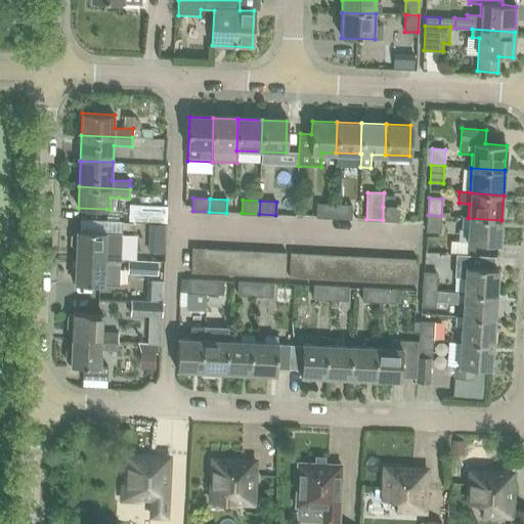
[(129,204),(129,219),(155,219),(155,204),(129,204)]
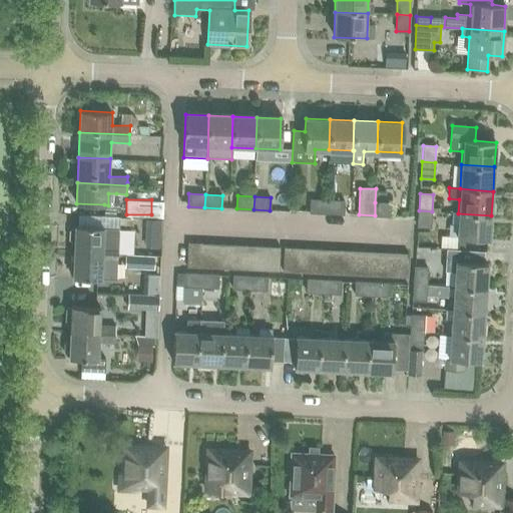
[(310,212),(326,213),(327,200),(311,199),(310,212)]
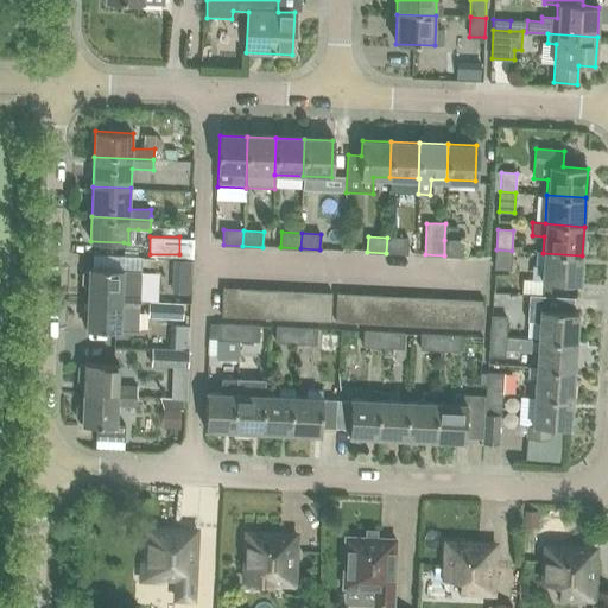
[(387,238),(386,253),(406,254),(407,239),(387,238)]
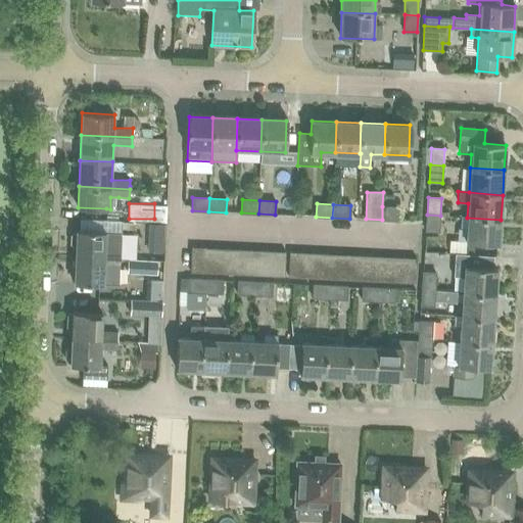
[(399,207),(382,206),(382,220),(399,221),(399,207)]
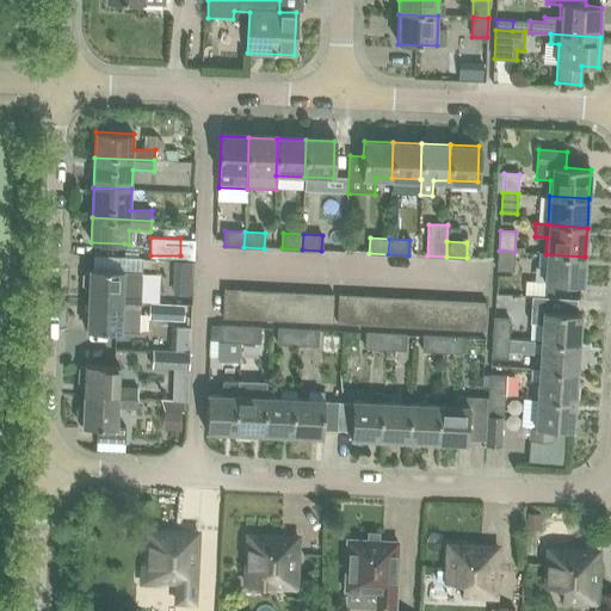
[(514,252),(499,251),(497,270),(513,271),(514,252)]
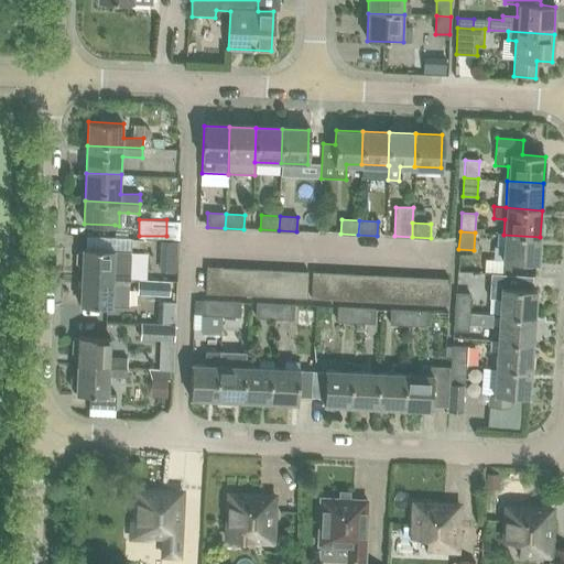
[(501,261),(500,273),(511,274),(511,262),(538,264),(540,237),(503,235),(501,261)]
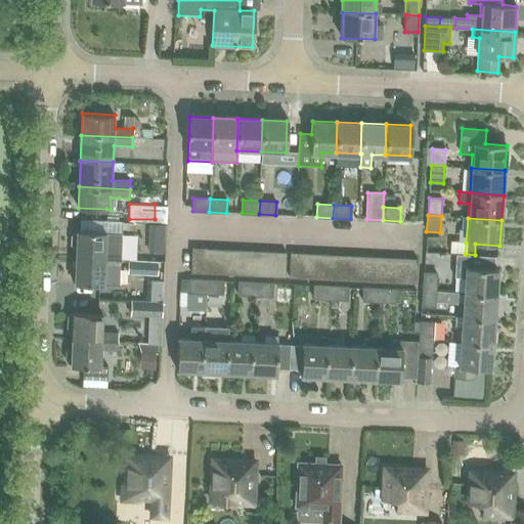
[(72,235),(71,244),(73,246),(76,246),(76,257),(120,259),(121,232),(105,232),(105,231),(77,230),(76,234),(73,234),(72,235)]
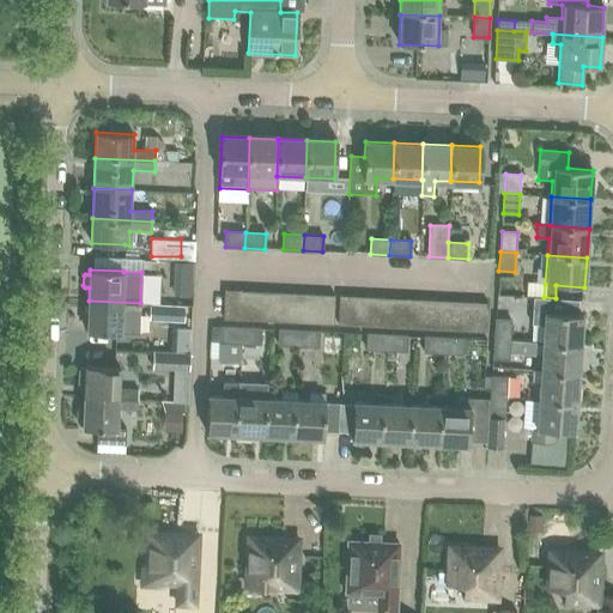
[(501,275),(498,290),(520,295),(522,280),(501,275)]
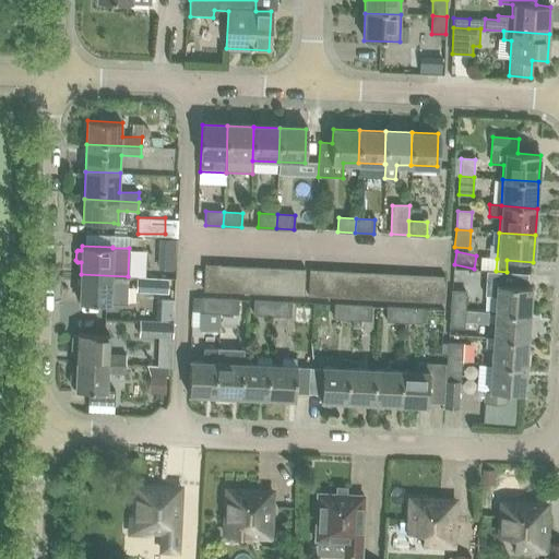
[(492,270),(494,256),(479,254),(479,269),(492,270)]
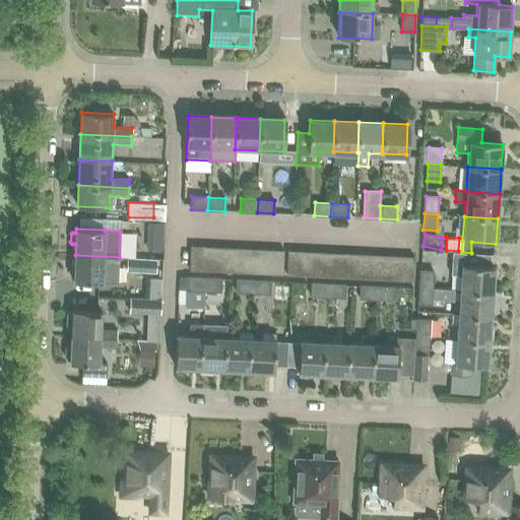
[(494,244),(493,261),(508,262),(508,245),(494,244)]
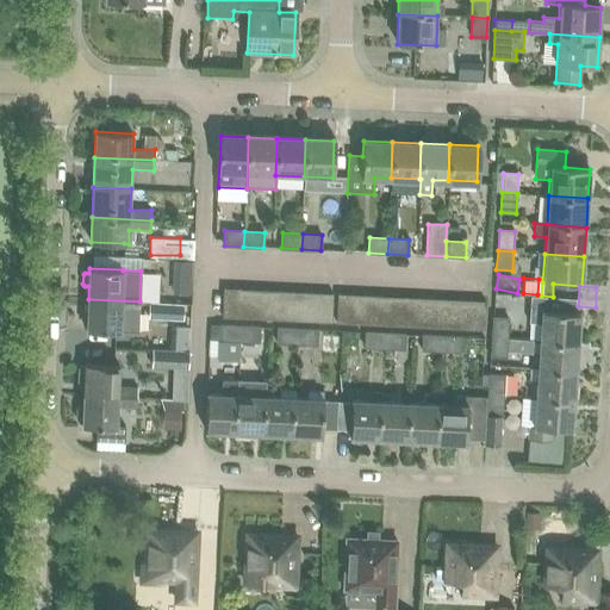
[(223,312),(222,317),(236,318),(237,290),(224,288),(223,312)]
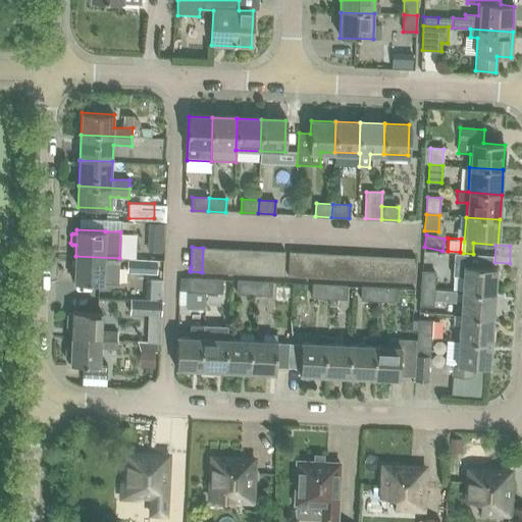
[(203,248),(202,272),(213,272),(215,248),(203,248)]
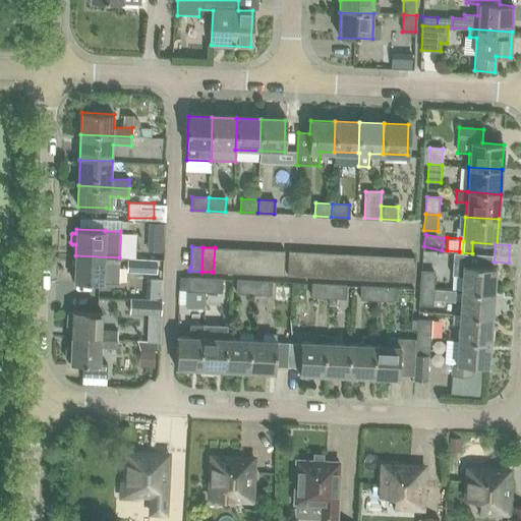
[(215,247),(213,272),(225,273),(226,248),(215,247)]
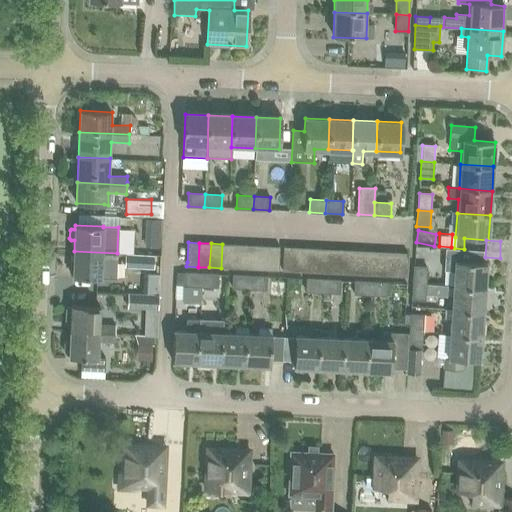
[(222,244),(221,268),(233,269),(234,244),(222,244)]
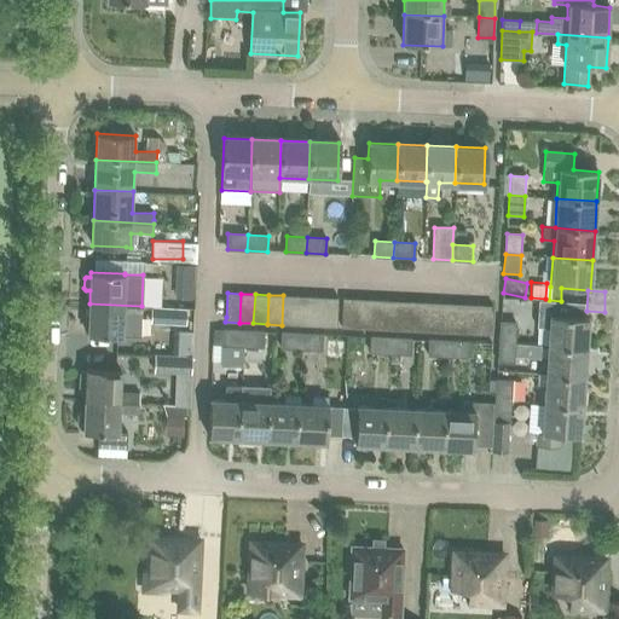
[(283,295),(282,325),(295,325),(296,296),(283,295)]
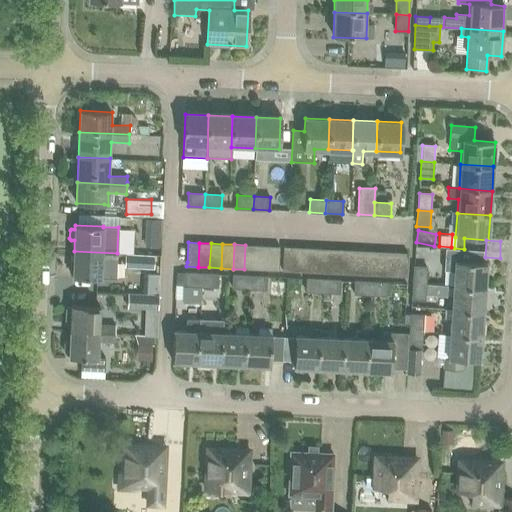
[(245,245),(244,269),(255,270),(257,245),(245,245)]
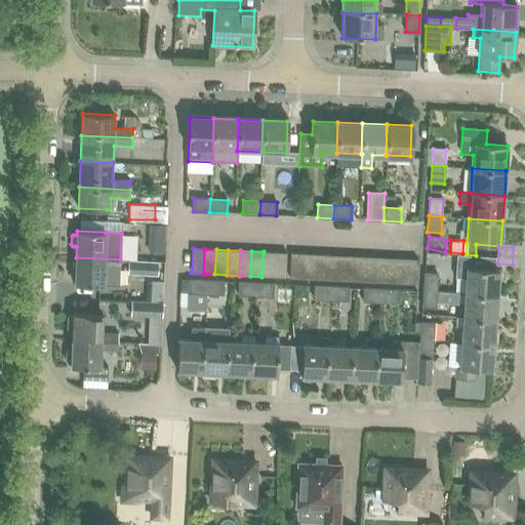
[(264,251),(261,277),(274,277),(275,252),(264,251)]
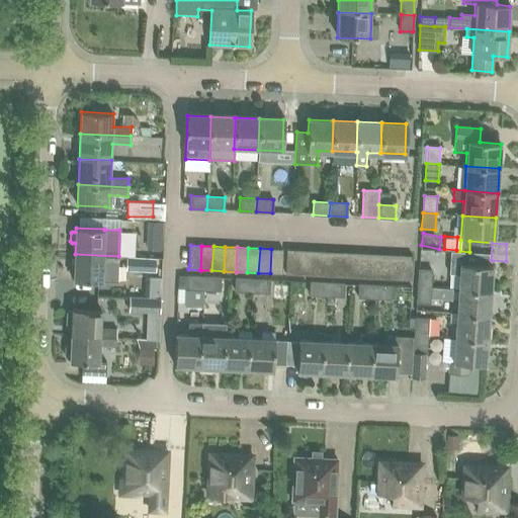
[(271,249),(270,273),(282,274),(283,250),(271,249)]
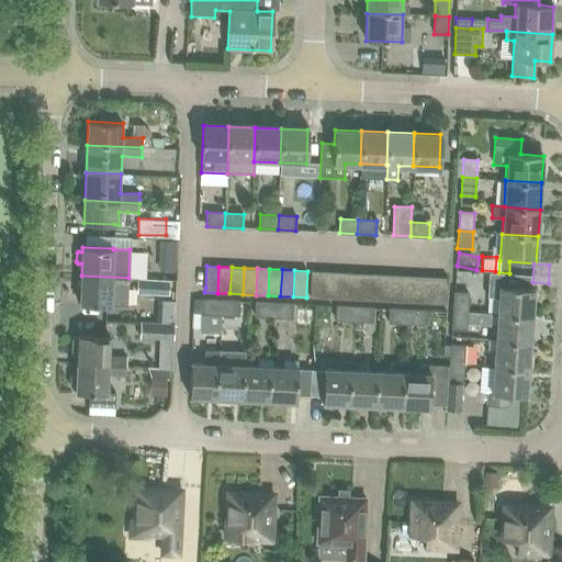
[(311,271),(310,298),(322,298),(324,271),(311,270),(311,271)]
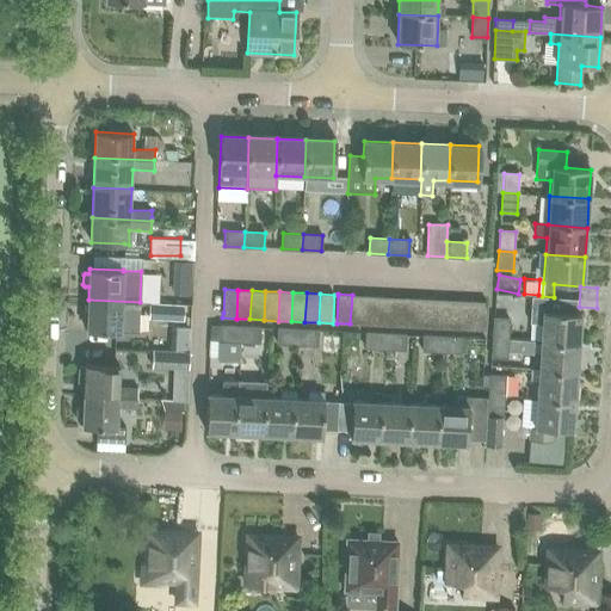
[(352,295),(350,323),(364,325),(365,295),(352,295)]
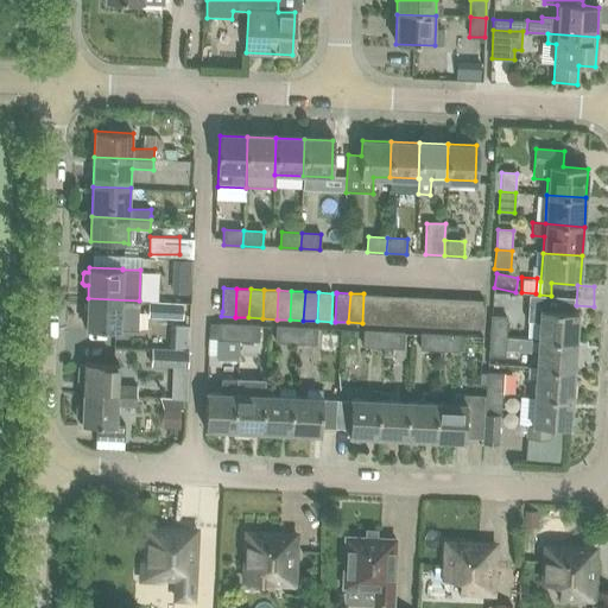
[(363,293),(362,323),(375,323),(377,295),(363,293)]
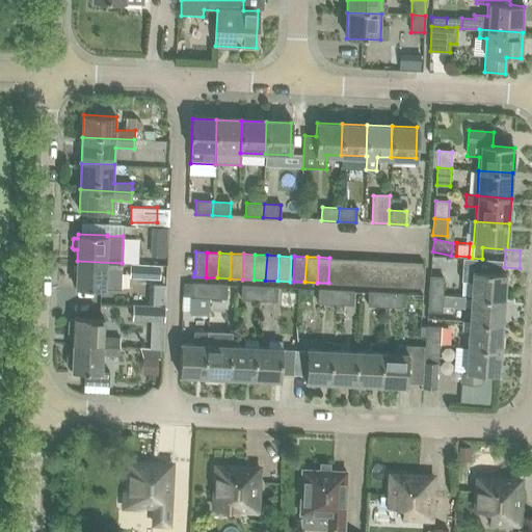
[(453,257),(452,266),(466,267),(466,270),(473,270),(472,282),(471,296),(504,299),(506,274),(481,272),(482,259),(472,258),(457,257),(453,257)]
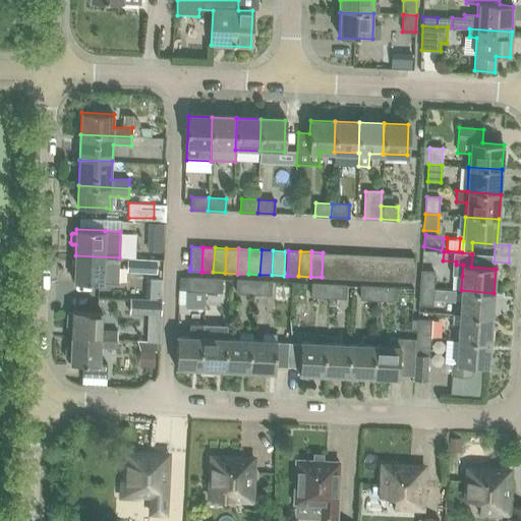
[(323,252),(322,277),(333,278),(335,253),(323,252)]
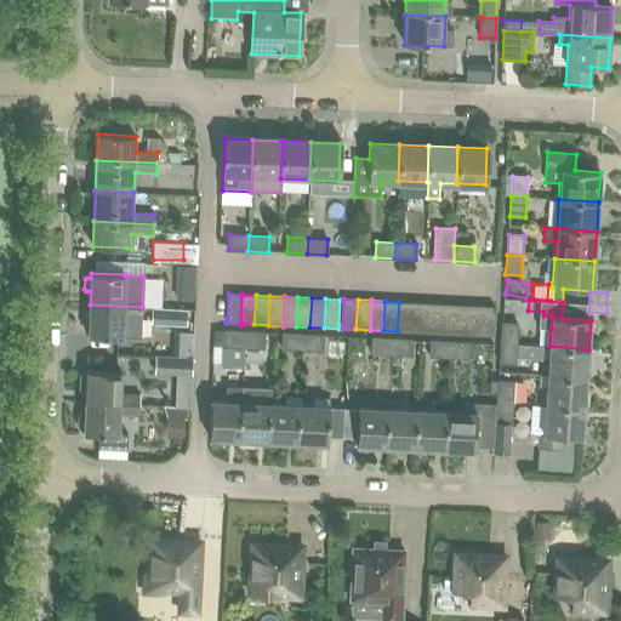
[(399,302),(397,331),(411,332),(412,302),(399,302)]
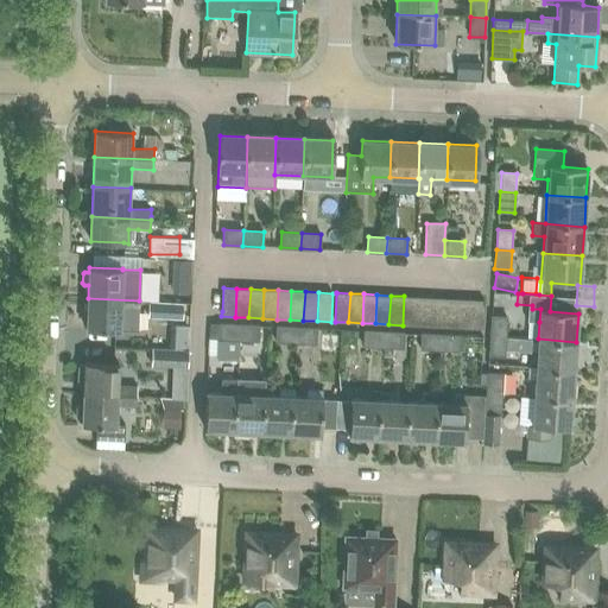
[(404,296),(403,325),(416,325),(417,297),(404,296)]
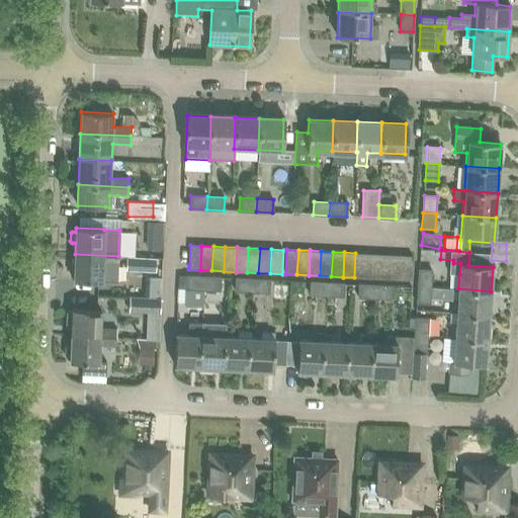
[(355,253),(354,277),(366,278),(367,254),(355,253)]
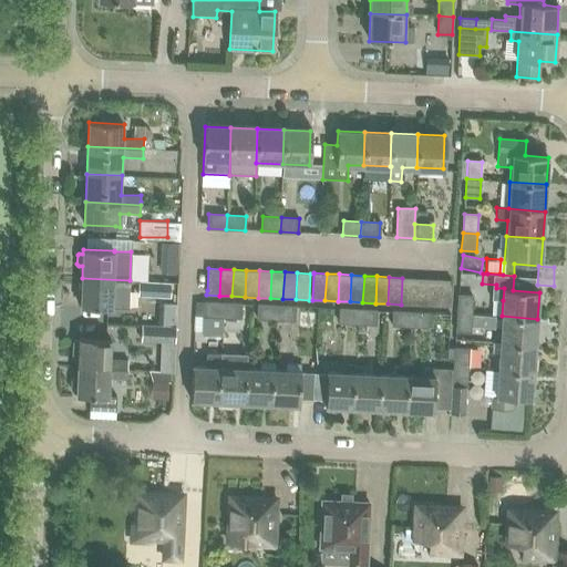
[(82,278),(81,308),(112,309),(112,308),(129,309),(130,280),(82,278)]
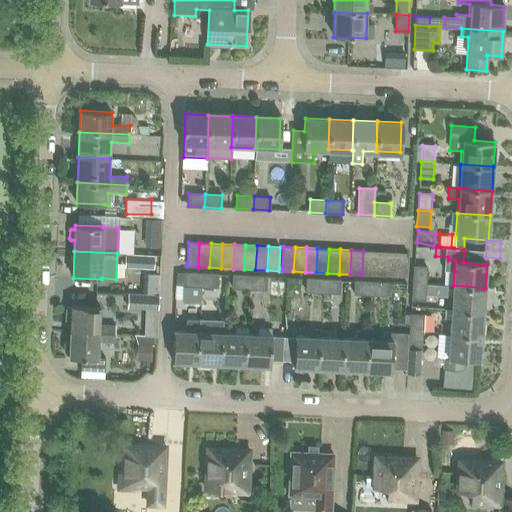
[(363,251),(362,275),(373,276),(374,251),(363,251)]
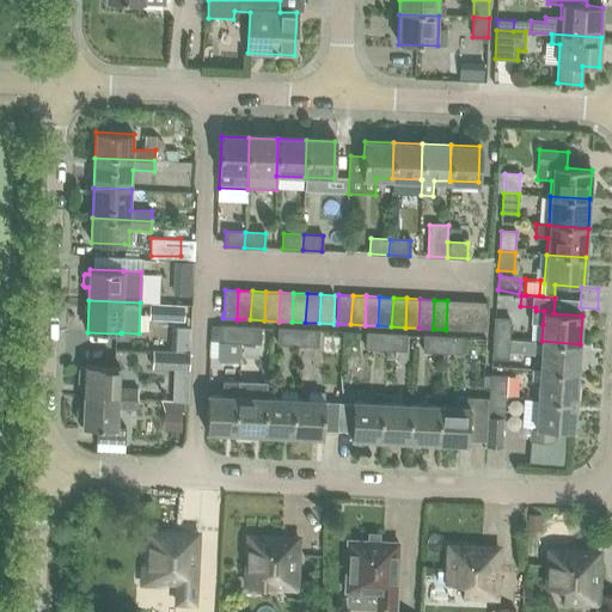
[(447,300),(446,330),(459,330),(461,301),(447,300)]
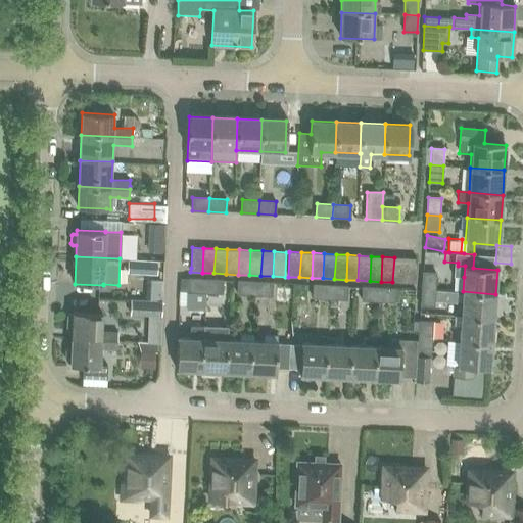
[(394,257),(392,282),(405,283),(406,257),(394,257)]
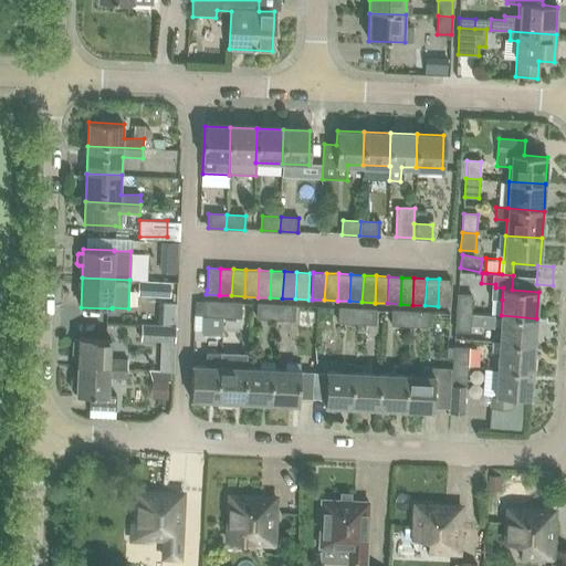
[(439,279),(438,306),(450,306),(451,280),(439,279)]
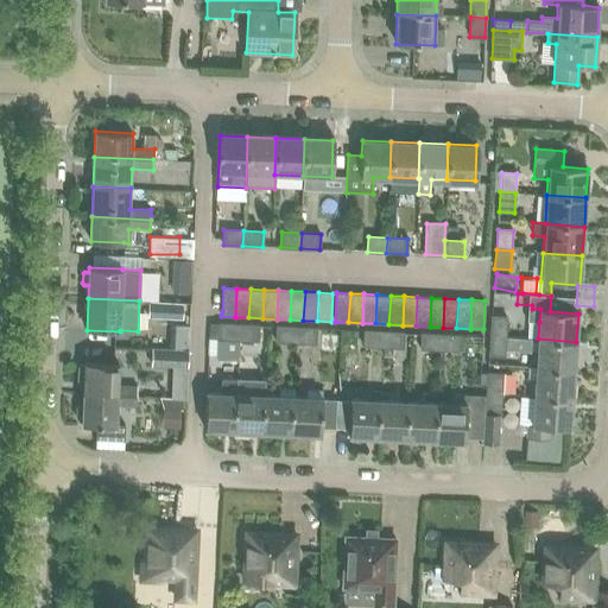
[(149,317),(182,318),(182,304),(150,303),(149,317)]
